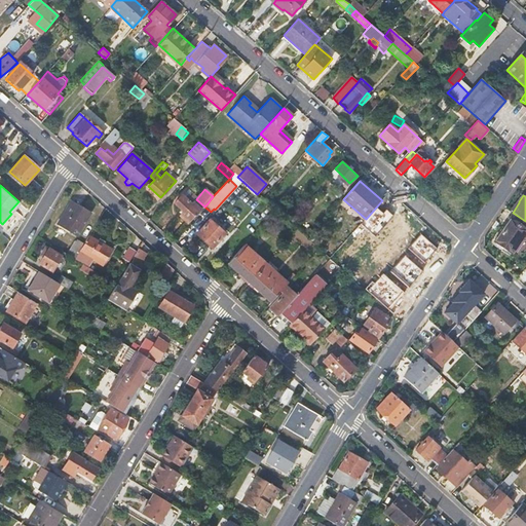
[(175,204),(184,213),(181,217),(189,224),(200,211),(193,203),(192,205),(181,196),(175,204)]
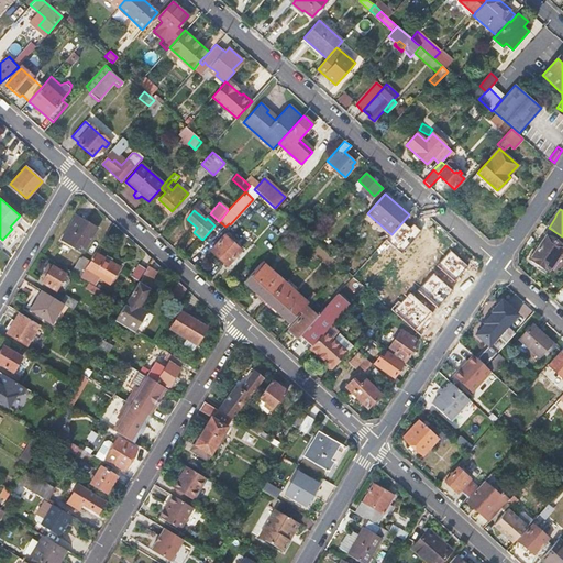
[(76,216),(61,240),(80,252),(96,228),(76,216)]
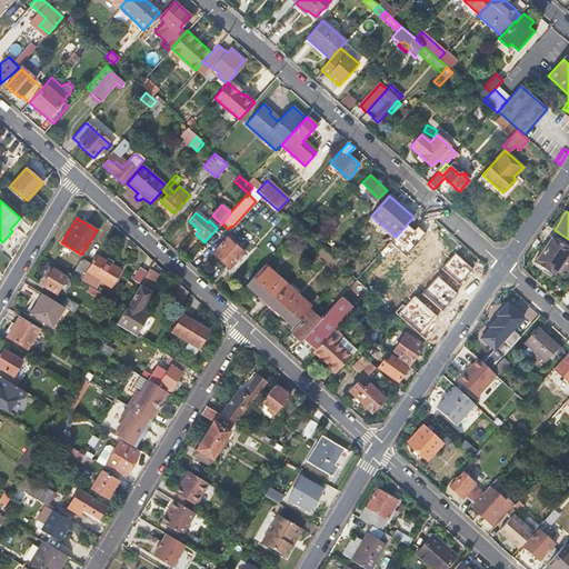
[(319,225),(308,238),(315,243),(326,231),(319,225)]
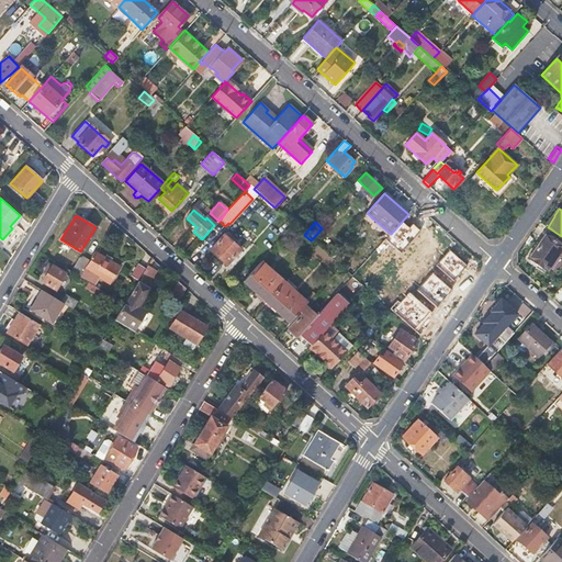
[(530,258),(549,271),(561,251),(561,245),(547,234),(530,258)]
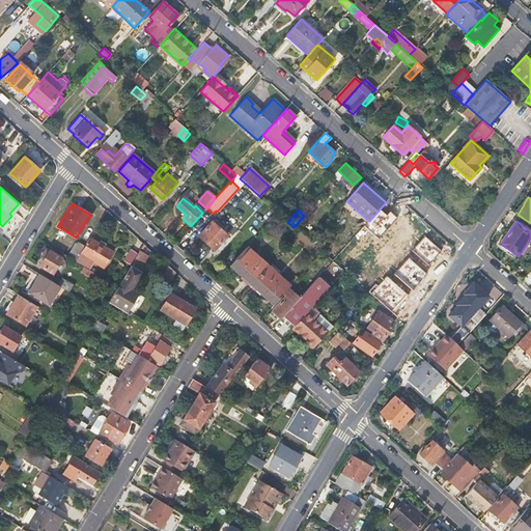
[(212,223),(198,238),(215,251),(227,236),(212,223)]
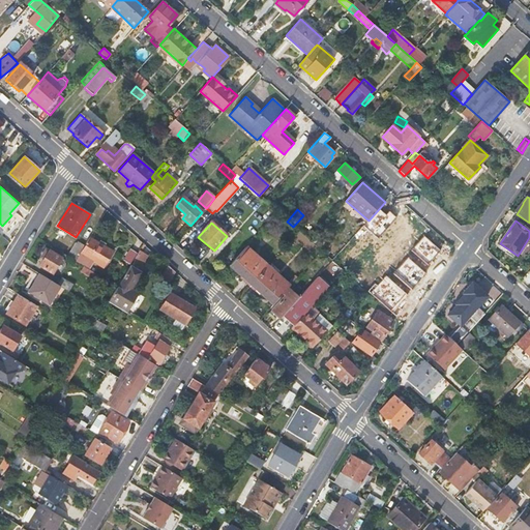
[(86,245),(81,254),(80,253),(75,261),(88,269),(90,266),(83,262),(86,258),(92,262),(96,265),(101,257),(107,260),(112,252),(89,237),(85,244),(86,245)]
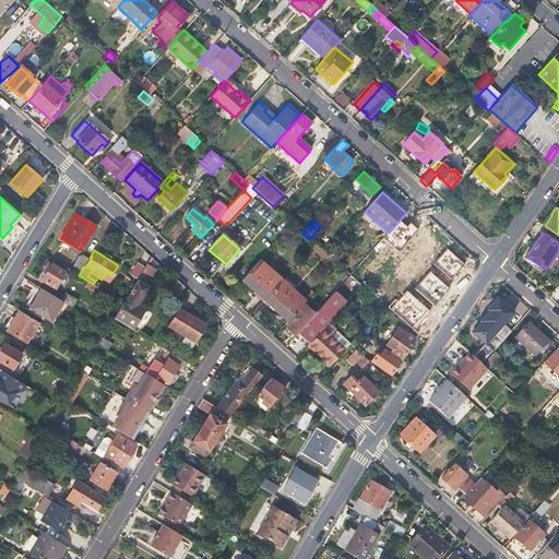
[(80,257),(71,271),(79,275),(84,266),(87,261),(80,257)]
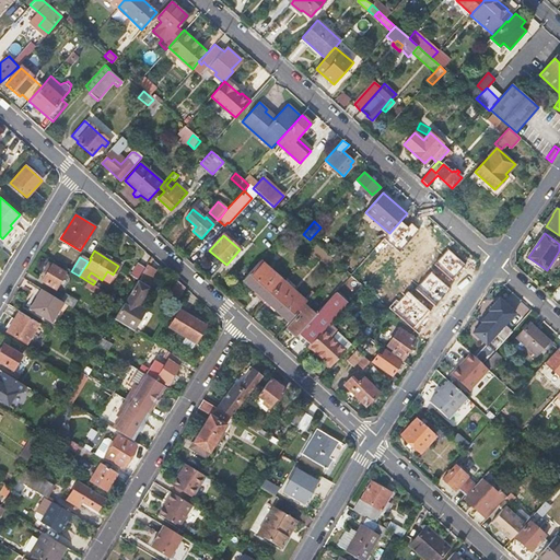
[(368,260),(357,272),(363,278),(373,266),(368,260)]
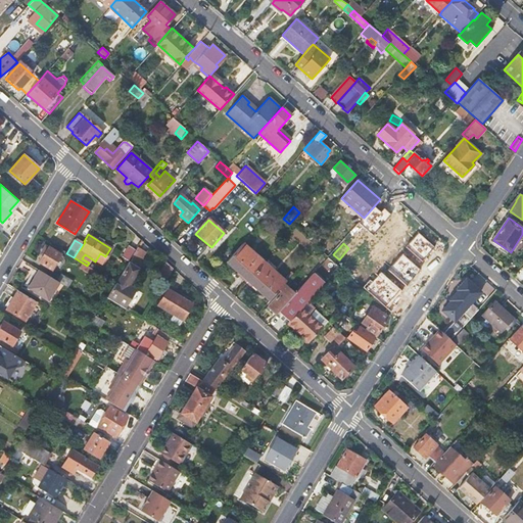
[(227,263),(248,281),(265,263),(243,244),(227,263)]
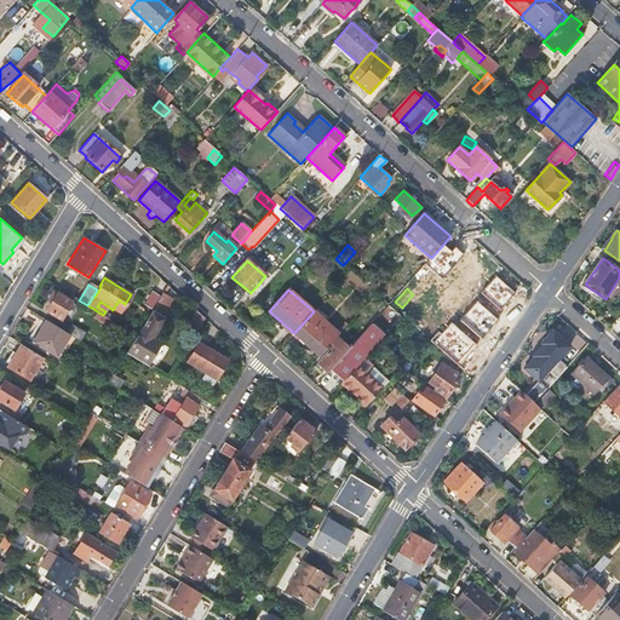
[(53,291),(47,300),(51,303),(47,310),(64,321),(72,320),(76,313),(75,306),(76,304),(53,291)]
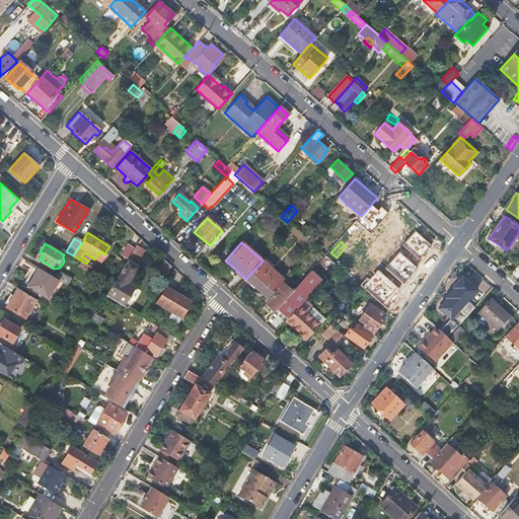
[(127,243),(120,255),(128,260),(134,248),(127,243)]
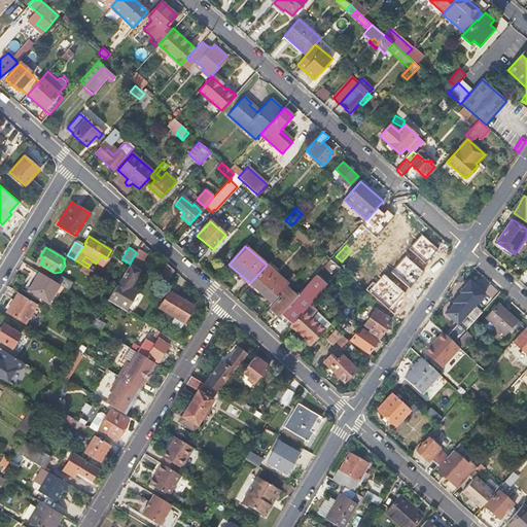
[(133,259),(129,266),(138,271),(141,265),(133,259)]
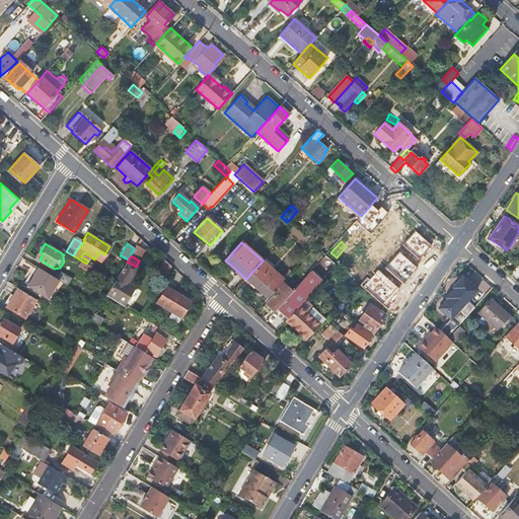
[(327,255),(316,265),(324,273),(335,264),(327,255)]
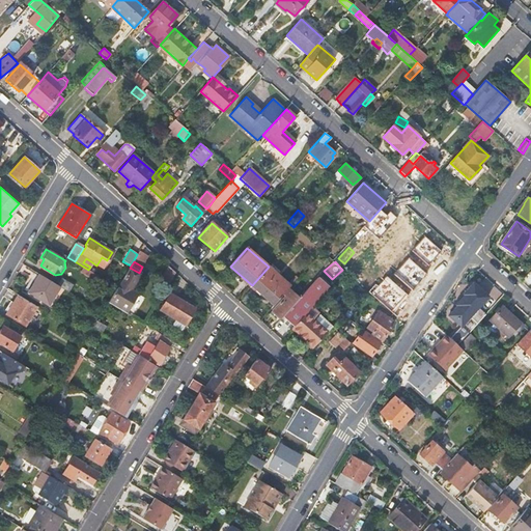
[(269,267),(252,285),(274,305),(280,298),(289,288),(290,286),(269,267)]
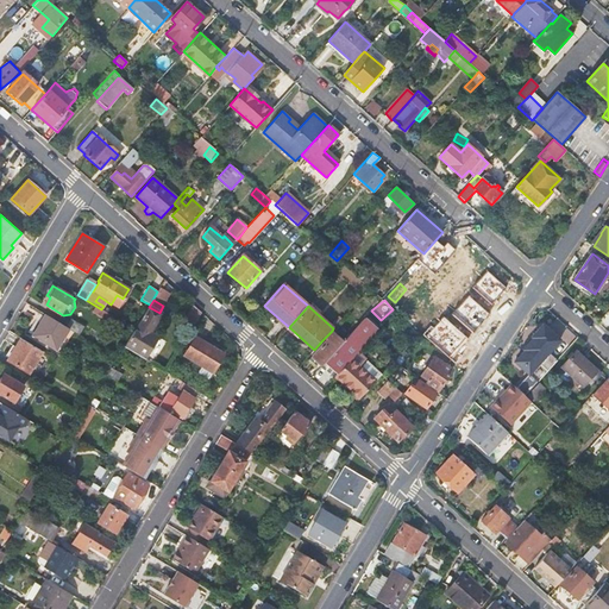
[(95,307),(92,312),(105,319),(107,314),(95,307)]
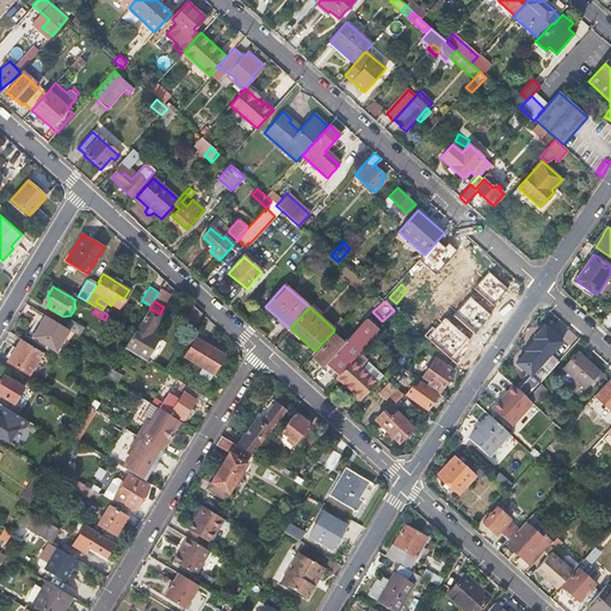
[(149,308),(135,332),(134,332),(124,347),(143,359),(158,338),(150,333),(161,315),(160,314),(149,308)]
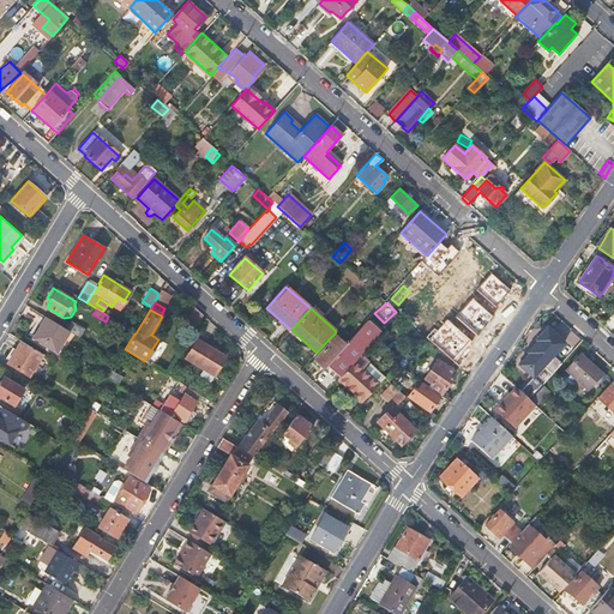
[(194,309),(185,325),(194,330),(203,315),(194,309)]
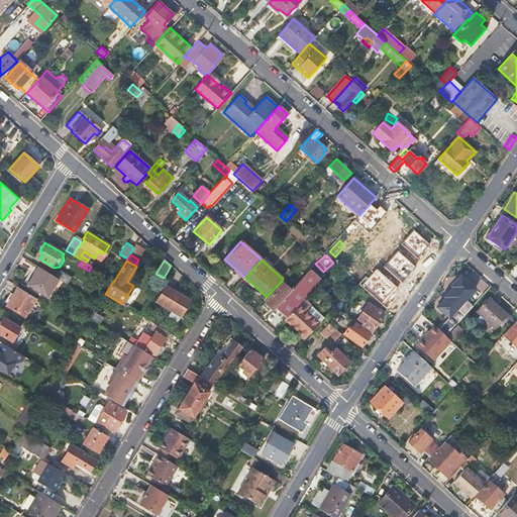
[(334,267),(327,275),(335,282),(342,274),(334,267)]
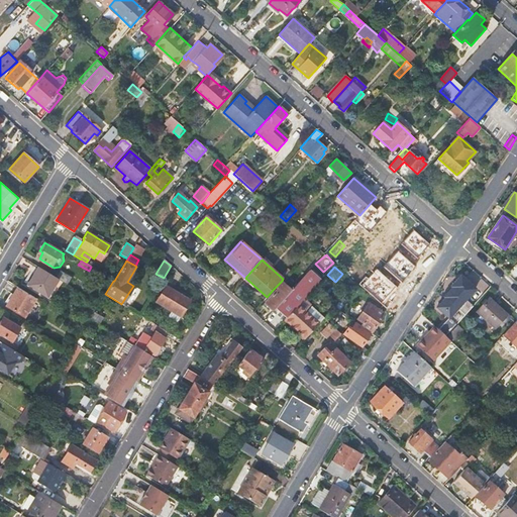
[(34,277),(29,287),(47,298),(59,280),(55,278),(37,268),(32,276),(34,277)]
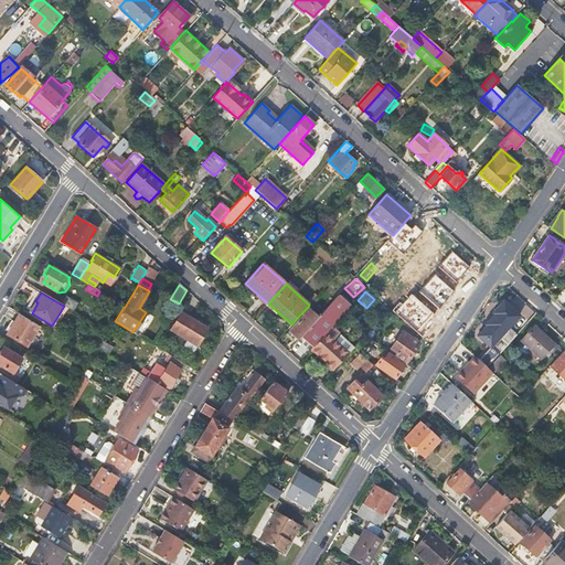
[(65,296),(60,304),(64,306),(72,311),(77,304),(65,296)]
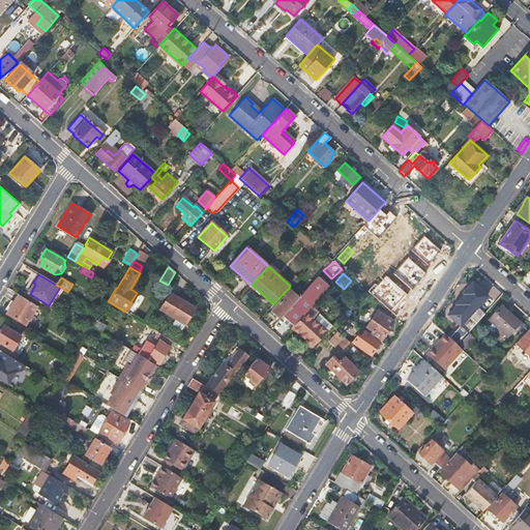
[(393,278),(378,302),(394,317),(408,297),(407,296),(411,290),(393,278)]
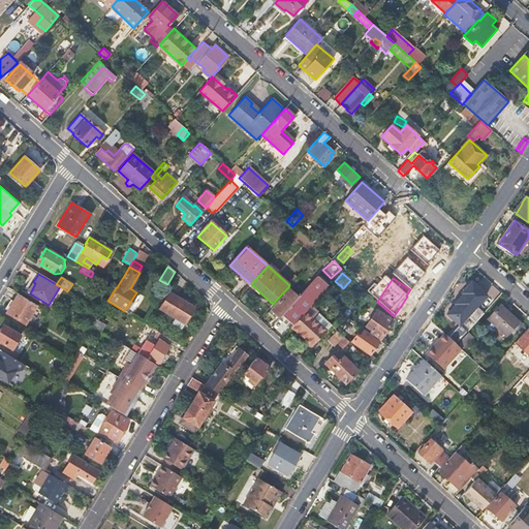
[(325,289),(314,279),(299,297),(293,303),(281,316),(292,327),(304,314),(325,289)]
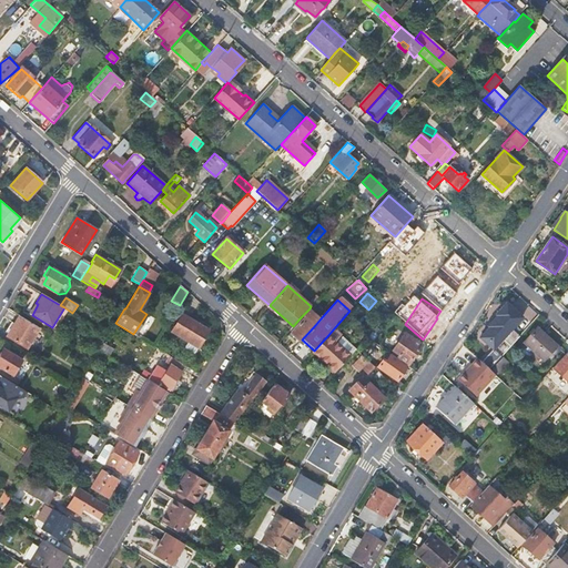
[(501,357),(520,337),(513,330),(523,318),(508,305),(505,305),(496,316),(497,317),(488,327),(489,328),(480,338),(501,357)]
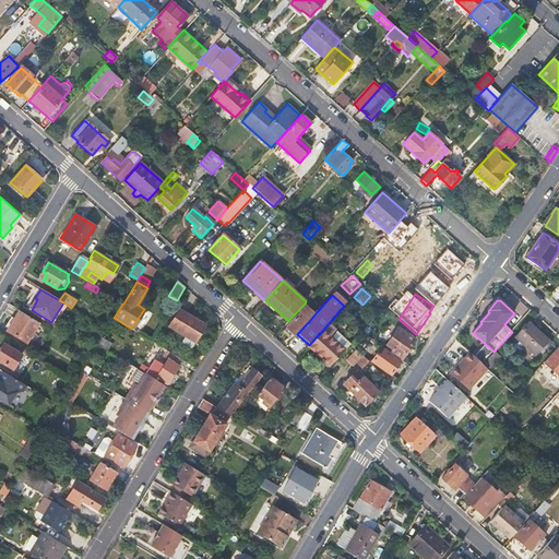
[(305,304),(295,313),(297,316),(301,311),(310,320),(316,313),(305,304)]
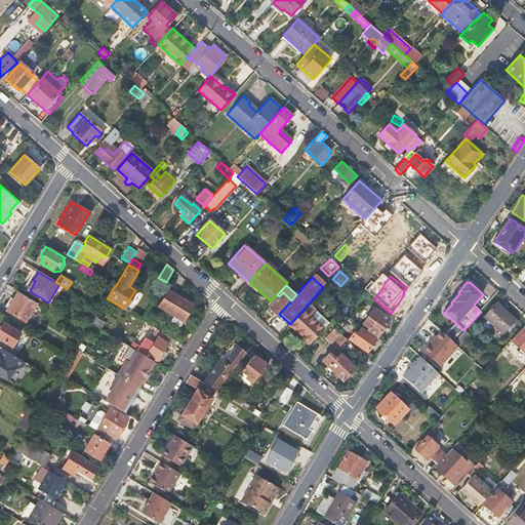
[(168,290),(159,307),(173,315),(170,320),(180,326),(192,306),(168,290)]
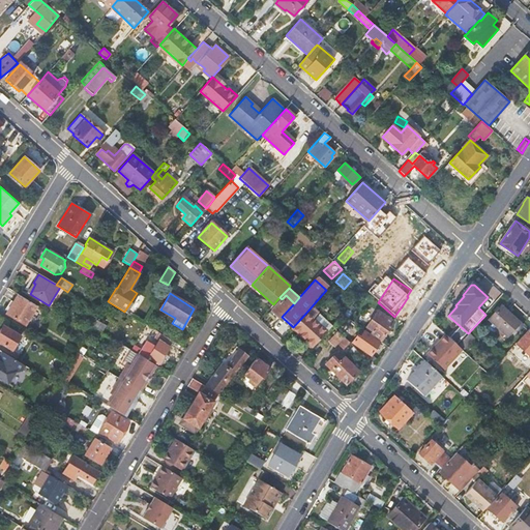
[(6,314),(25,325),(36,306),(18,295),(6,314)]
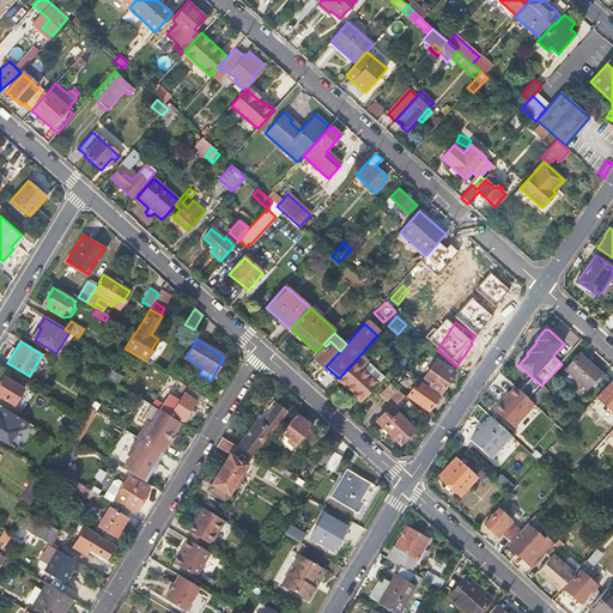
[(326,346),(315,359),(316,360),(313,363),(319,369),(321,365),(325,368),(326,366),(340,351),(331,341),(326,346)]
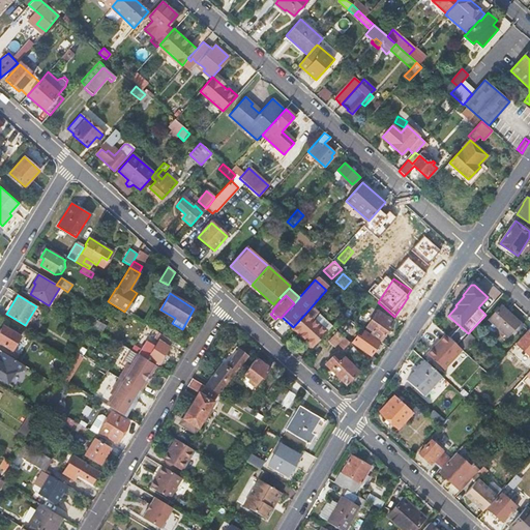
[(455,305),(464,296),(463,295),(453,304),(455,305)]
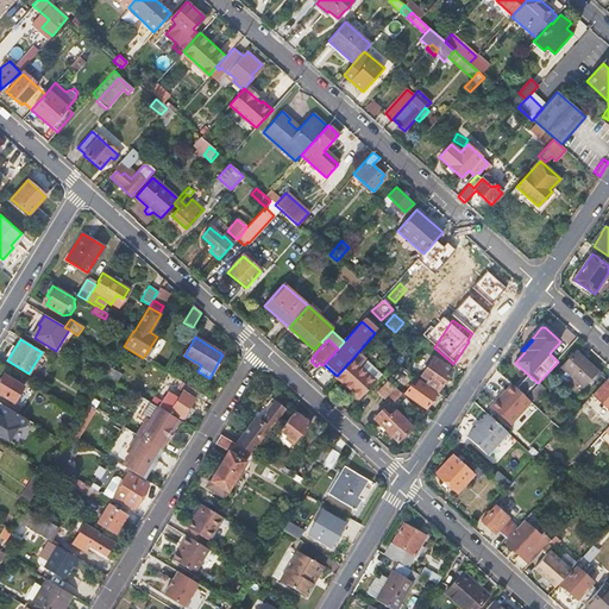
[(562,369),(583,388),(588,383),(598,372),(576,352),(562,369)]
